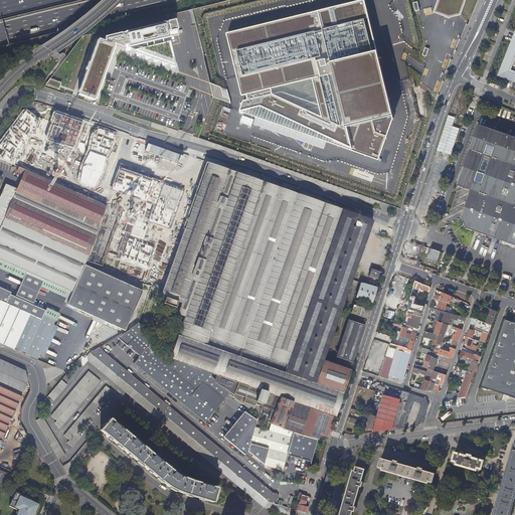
[(243,101),(239,111),(378,160),(393,116),(364,0),(360,0),(225,31),(241,96),(246,95),(247,100),(243,101)]
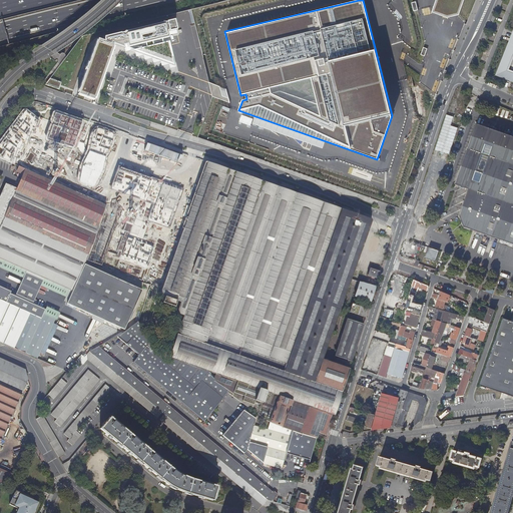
[(464,0),(436,0),(432,12),(447,17),(459,15),(464,0)]
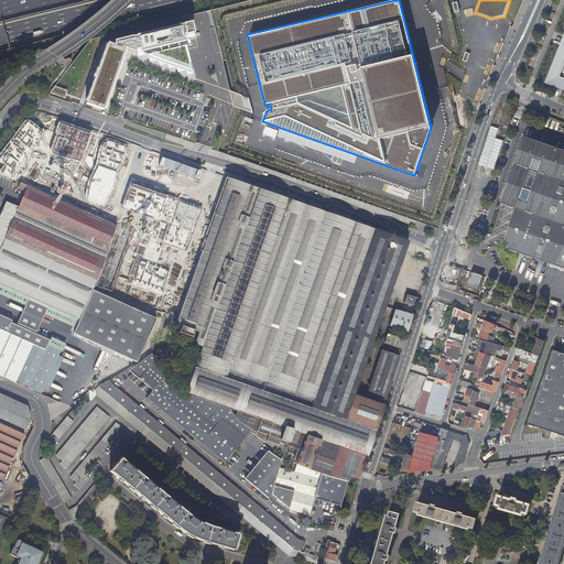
[(193,74),(186,44),(179,46),(179,43),(185,41),(184,35),(193,33),(190,20),(112,39),(112,44),(107,43),(106,45),(105,45),(97,69),(96,69),(93,77),(94,77),(85,101),(86,101),(85,104),(102,110),(104,108),(125,52),(123,52),(125,50),(137,53),(136,51),(139,50),(140,53),(144,55),(142,55),(193,74)]
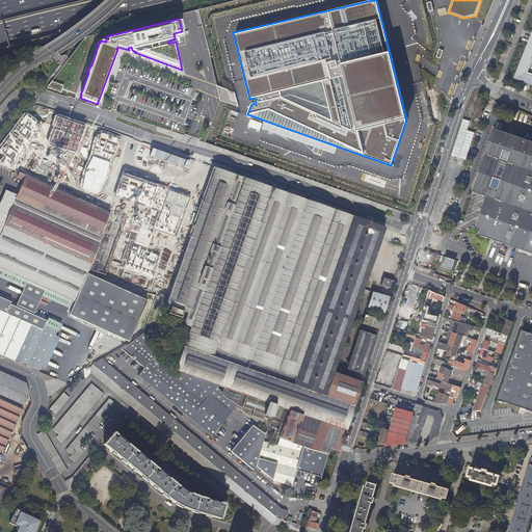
[(531,83),(531,40),(519,78),(531,83)]
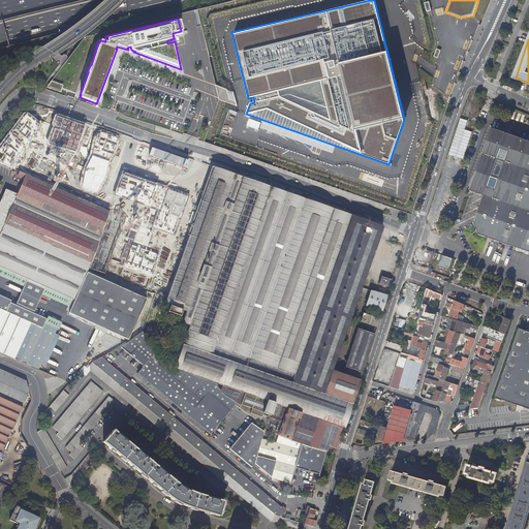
[(51,82),(47,88),(60,93),(63,86),(51,82)]
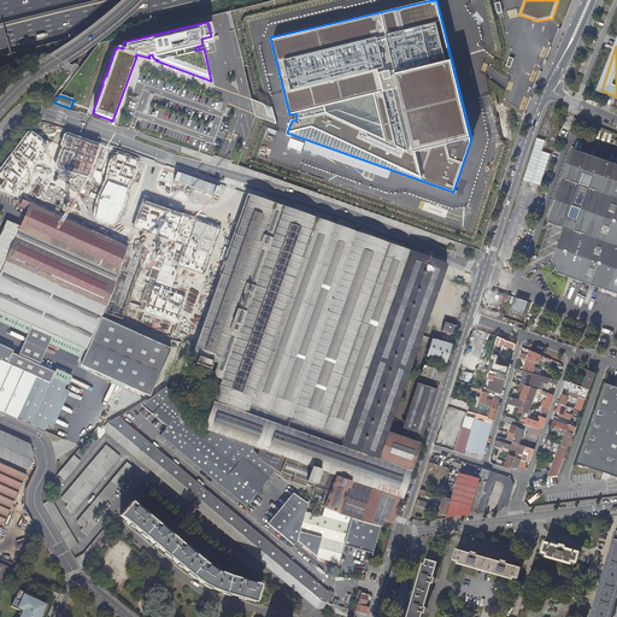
[(0,191),(17,198),(23,180),(27,171),(30,172),(31,164),(36,165),(37,163),(50,168),(58,145),(50,141),(50,144),(47,144),(31,131),(27,131),(0,166),(0,191)]
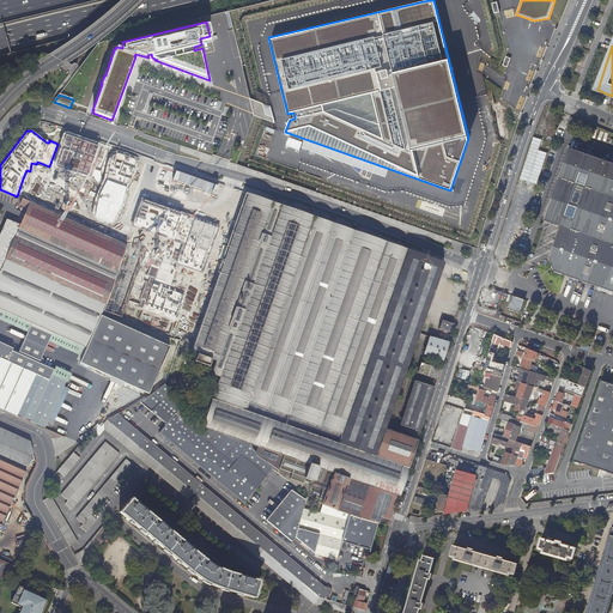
[(98,146),(66,134),(56,168),(87,177),(98,146)]
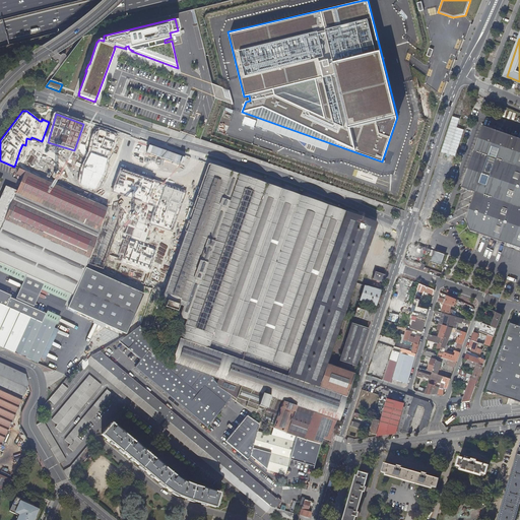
[(459,119),(452,116),(441,151),(455,156),(464,129),(457,127),(459,119)]
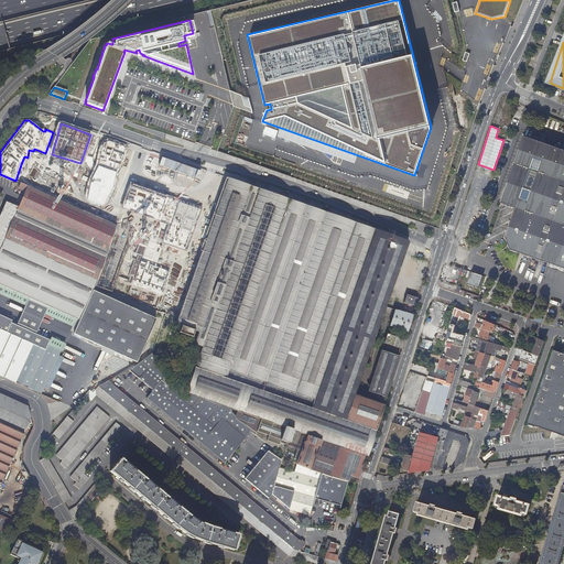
[(540,142),(541,138),(525,132),(524,137),(540,142)]
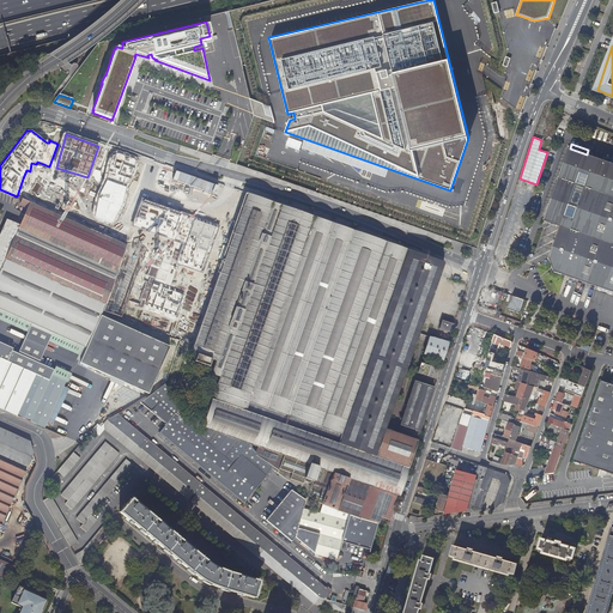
[(256,155),(266,156),(268,149),(259,146),(256,155)]
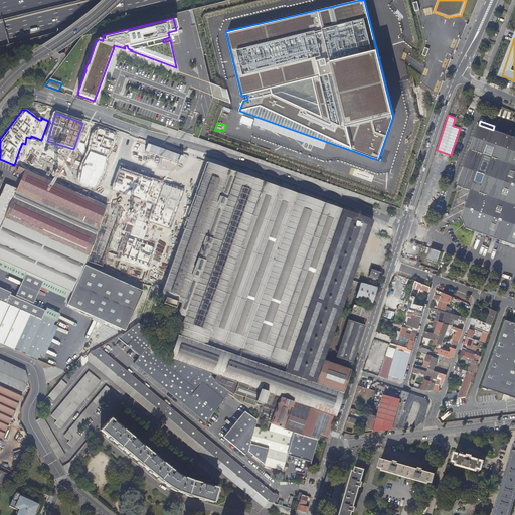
[(514,137),(507,135),(493,130),(479,125),(475,137),(470,149),(466,161),(462,174),(458,185),(462,187),(472,190),(468,200),(466,208),(463,216),(467,227),(474,230),(478,231),(477,233),(488,236),(502,241),(514,245),(514,137)]
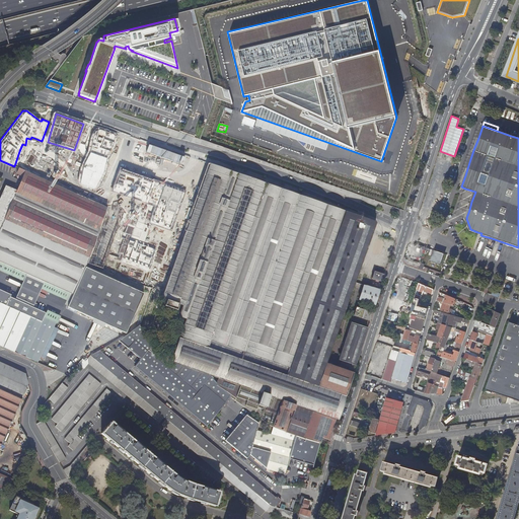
[(497,131),(511,136),(513,132),(498,127),(497,131)]
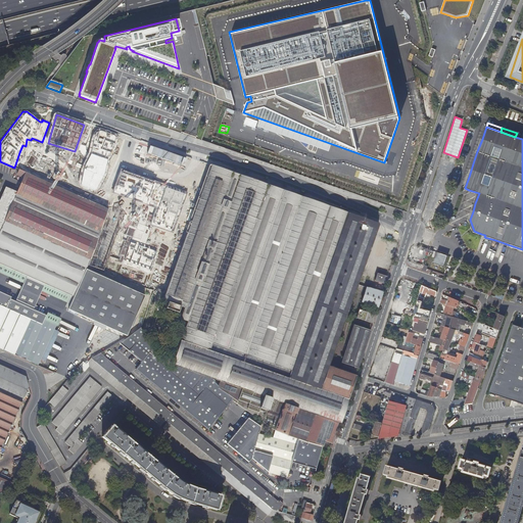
[(114,136),(100,131),(94,137),(92,147),(91,154),(85,165),(81,183),(82,186),(94,191),(96,190),(105,174),(106,159),(110,152),(114,141),(114,136)]
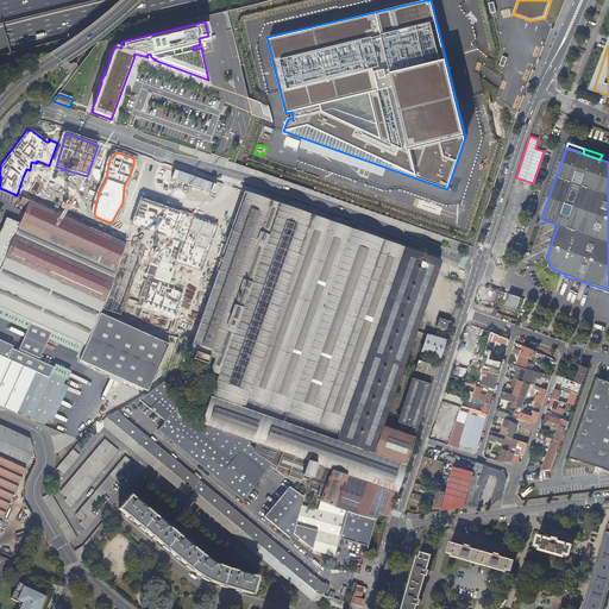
[(556,176),(562,162),(557,161),(552,175),(556,176)]
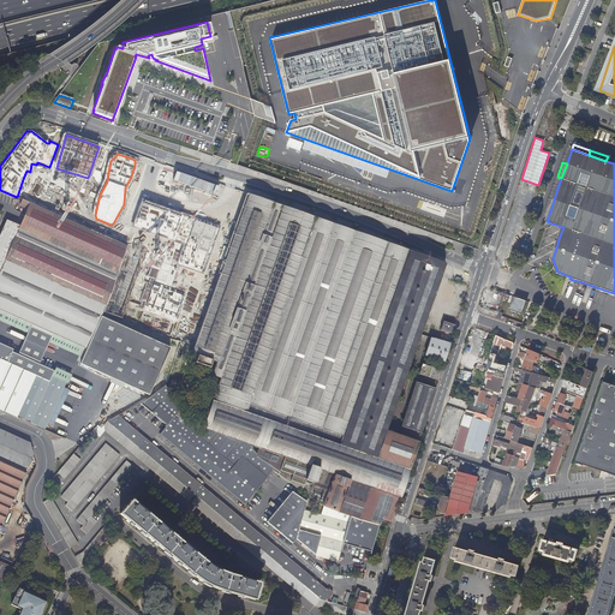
[(547,206),(551,208),(556,192),(551,191),(547,206)]
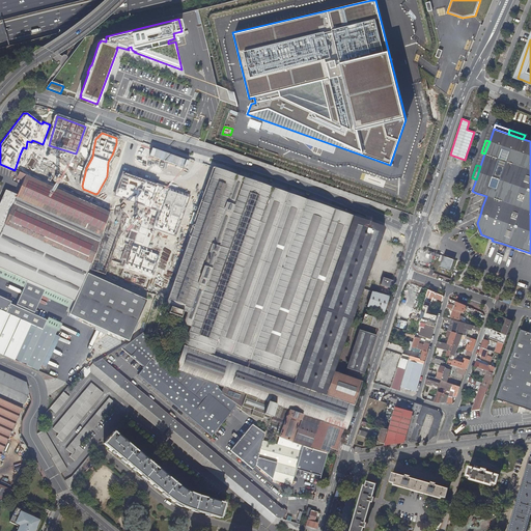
[(156,295),(143,333),(183,346),(175,370),(213,383),(224,387),(226,388),(225,392),(244,399),(242,406),(253,410),(251,415),(262,419),(263,414),(271,416),(267,428),(277,435),(279,436),(286,440),(294,442),(309,447),(320,450),(328,453),(330,447),(336,449),(343,428),(345,429),(361,382),(334,371),(384,227),(213,167),(168,299),(156,295)]
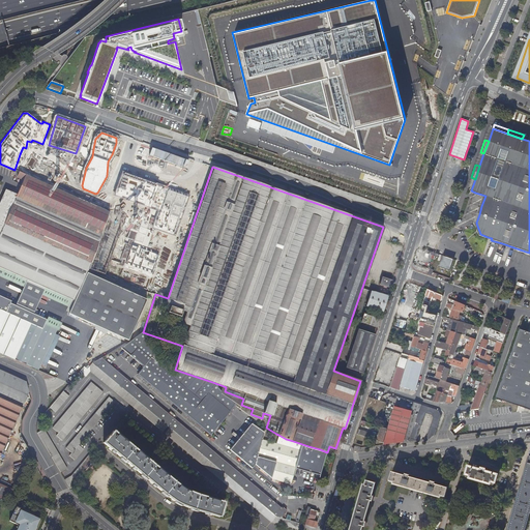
[(109,212),(32,178),(20,172),(17,178),(24,181),(17,195),(5,189),(0,201),(0,267),(75,300),(87,272),(89,268),(109,212)]
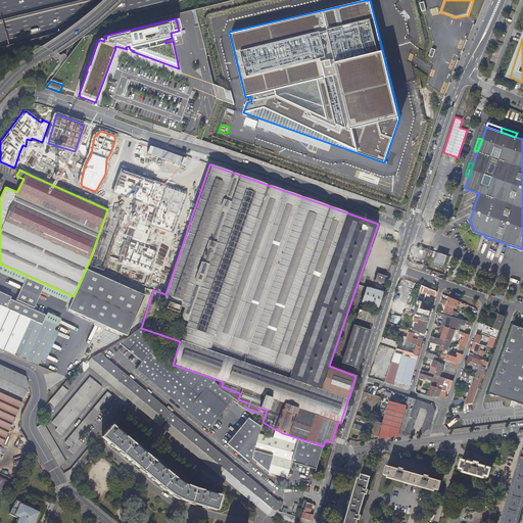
[(188,192),(121,170),(112,193),(155,206),(150,225),(173,233),(188,192)]
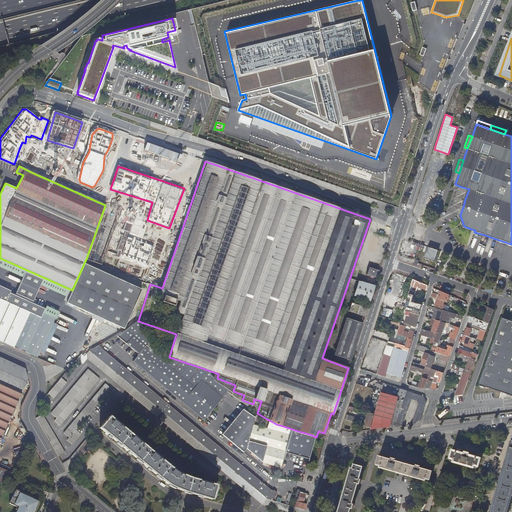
[(451,183),(455,184),(459,173),(455,171),(451,183)]
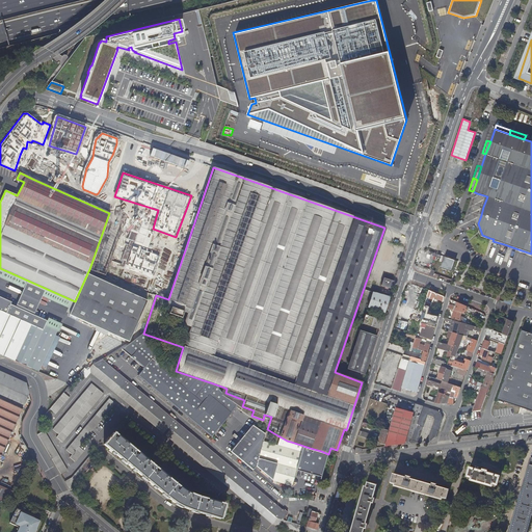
[(487,196),(477,193),(473,203),(483,207),(487,196)]
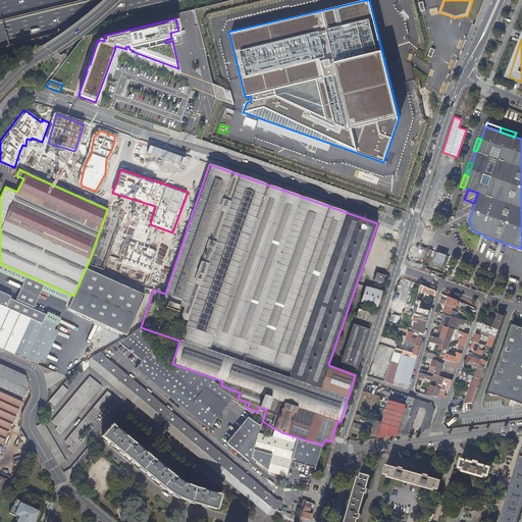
[(474,203),(464,199),(461,207),(472,211),(474,203)]
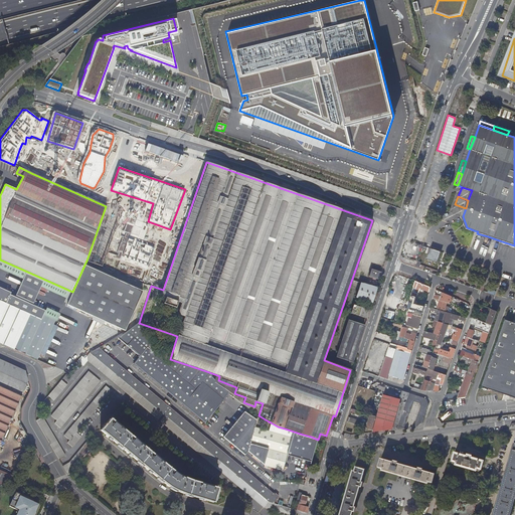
[(466,208),(455,204),(452,213),(458,215),(463,216),(466,208)]
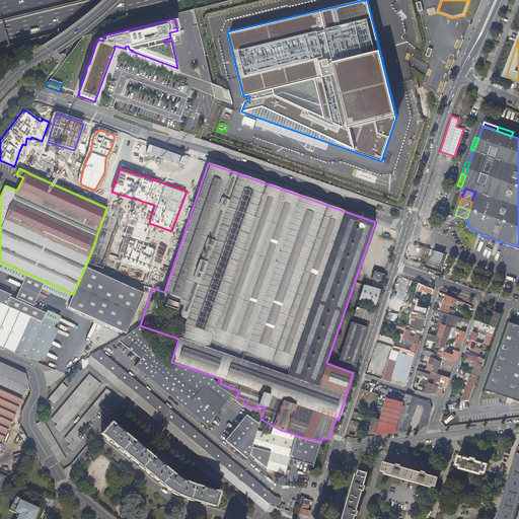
[(466,218),(461,217),(466,233),(476,236),(477,232),(470,229),(466,218)]
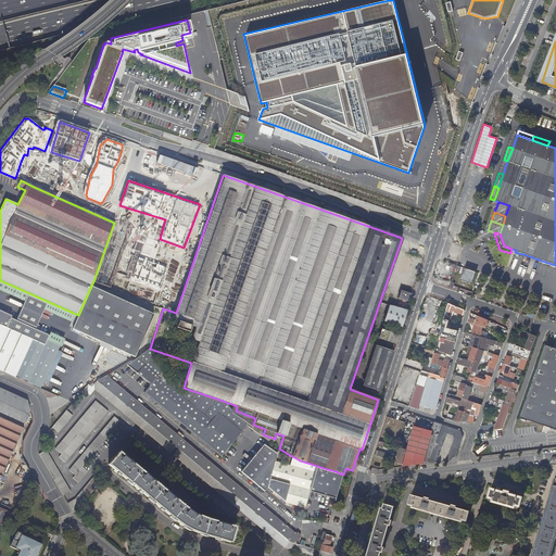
[(512,249),(510,253),(526,258),(527,255),(515,252),(516,250),(512,249)]
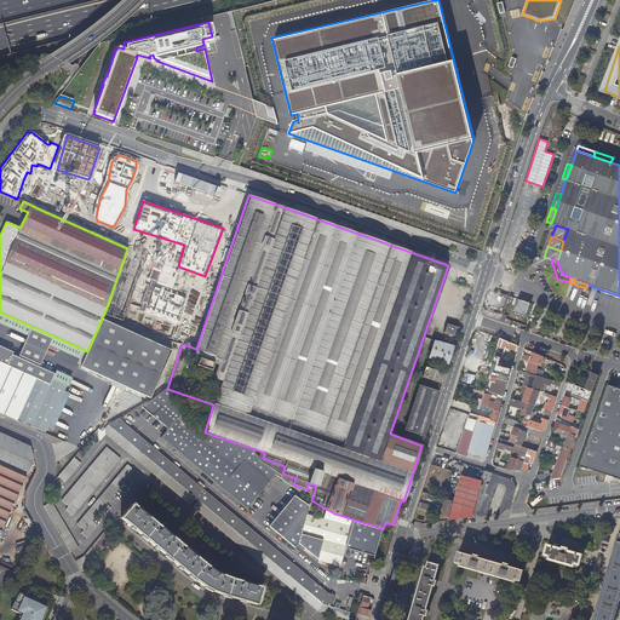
[(172,349),(102,319),(87,351),(80,366),(150,397),(172,349)]
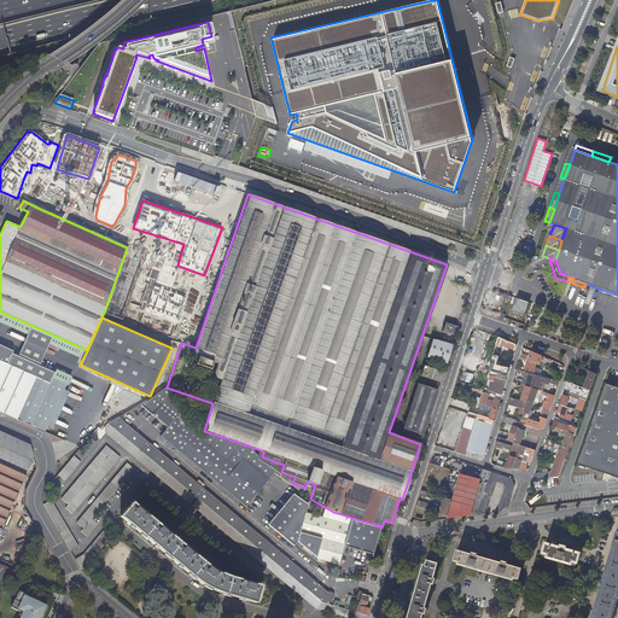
[(455,336),(458,327),(445,324),(443,332),(455,336)]
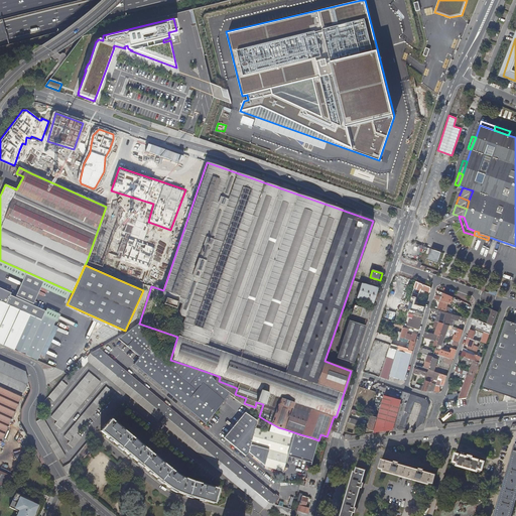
[(408,308),(423,313),(425,306),(415,303),(418,296),(415,296),(416,291),(419,292),(420,289),(429,292),(430,288),(430,287),(416,281),(413,290),(410,301),(408,308)]
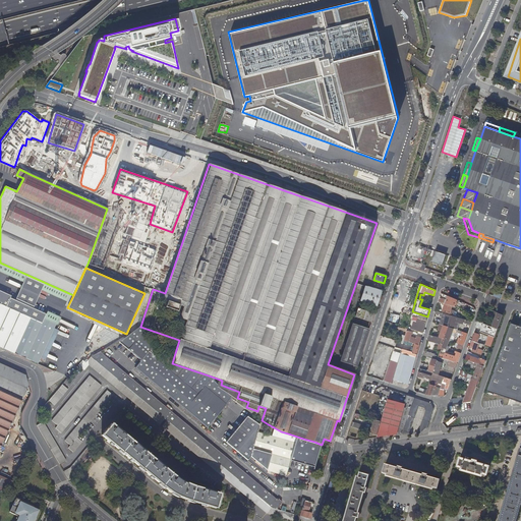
[(377,306),(382,291),(365,286),(360,300),(377,306)]
